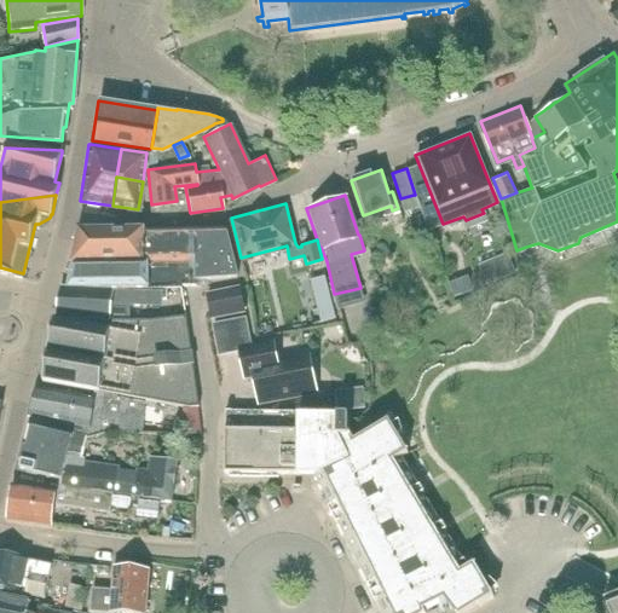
[(419,212),(409,215),(414,227),(423,225),(419,212)]
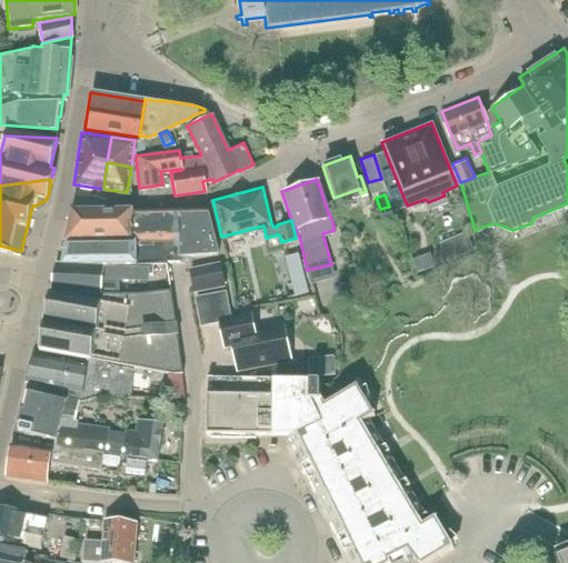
[(121,237),(168,237),(168,254),(180,254),(218,251),(207,205),(81,207),(70,215),(67,237),(71,241),(63,257),(61,257),(60,259),(107,261),(162,260),(162,242),(121,242),(121,237)]
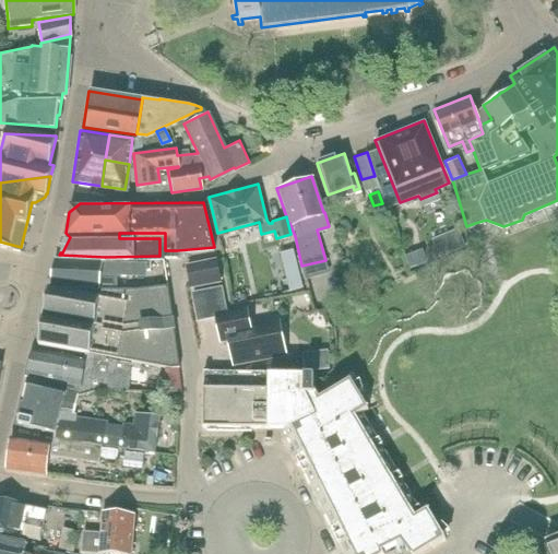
[(466,246),(460,227),(434,238),(440,257),(466,246)]
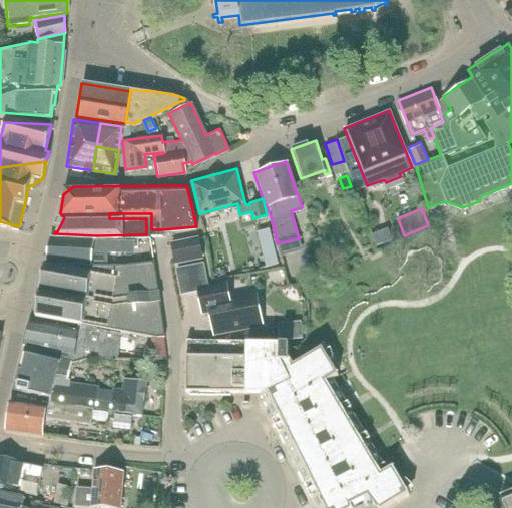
[(274,249),(268,225),(256,228),(262,252),(274,249)]
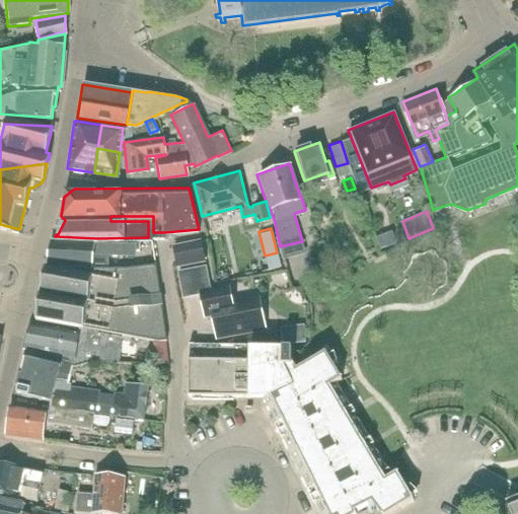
[(136,249),(136,241),(136,239),(122,240),(52,237),(49,262),(91,264),(92,249),(119,249),(136,249)]
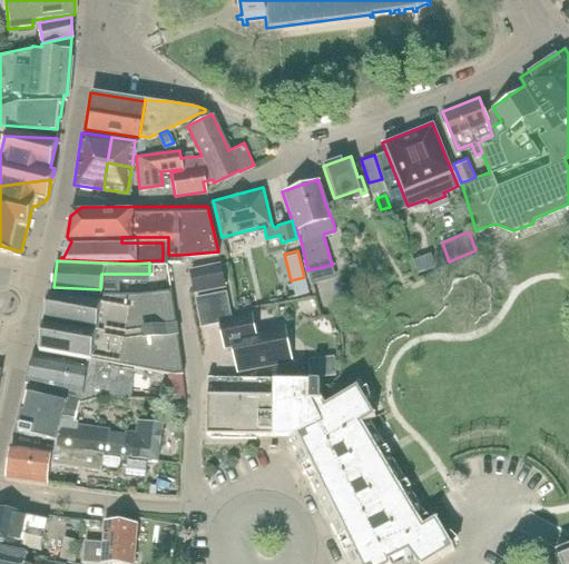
[(193,292),(226,285),(222,260),(188,267),(193,292)]
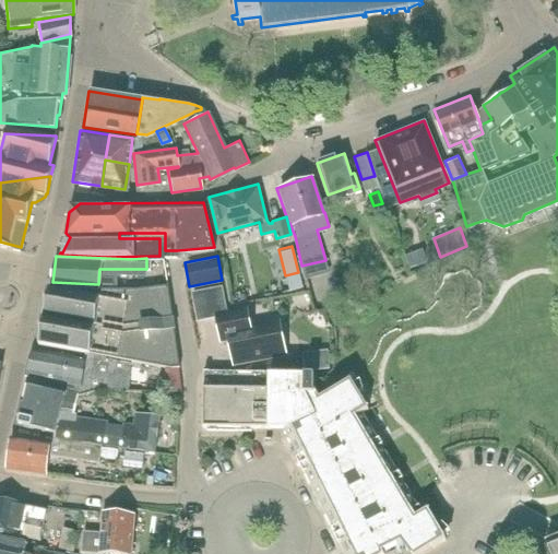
[(346,275),(334,279),(341,299),(353,295),(346,275)]
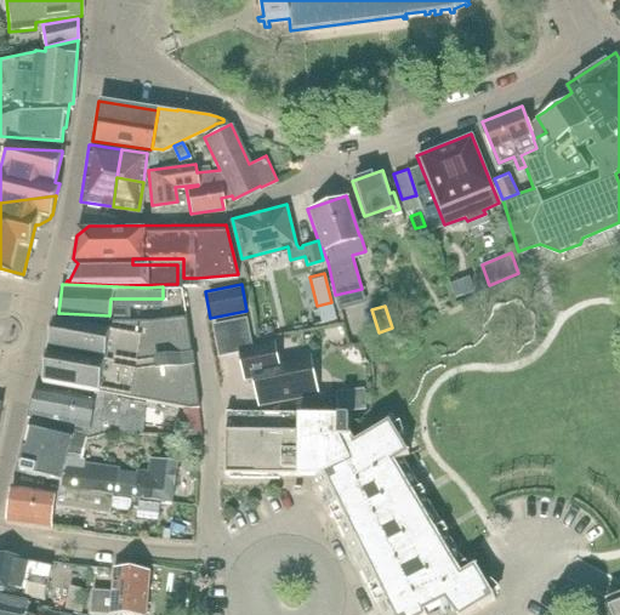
[(52,314),(45,360),(43,377),(192,405),(200,404),(188,314),(143,318),(103,317),(103,319),(52,314)]
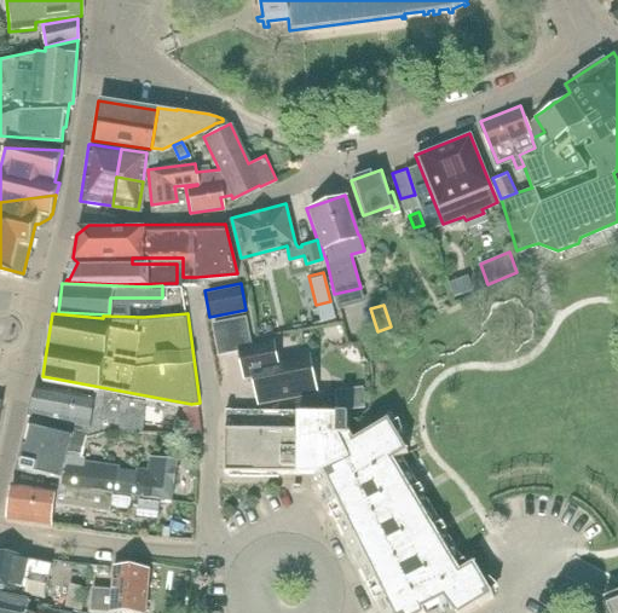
[(246,316),(214,322),(220,351),(240,347),(246,375),(254,372),(260,400),(317,389),(310,351),(278,358),(275,339),(252,343),(246,316)]
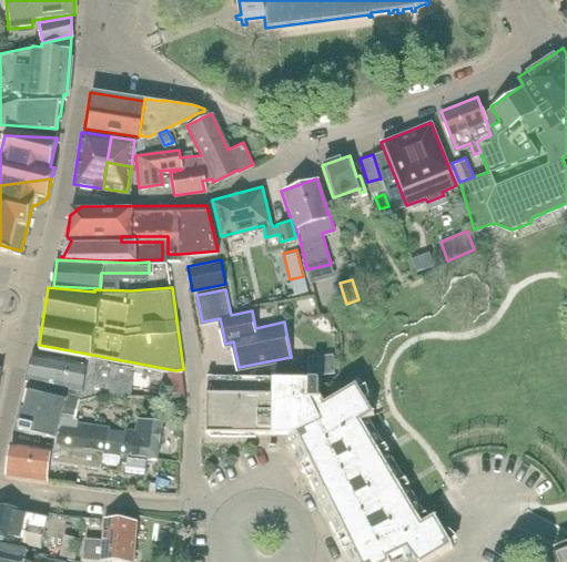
[(87,359),(33,349),(24,376),(29,377),(27,387),(80,398),(100,394),(131,395),(132,366),(87,356),(87,359)]
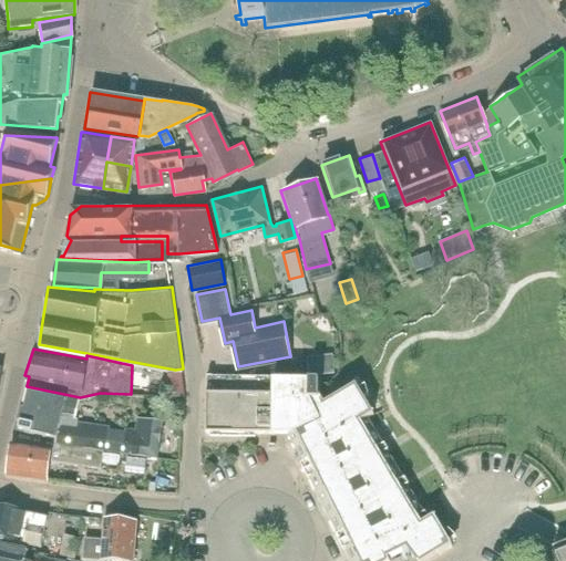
[(332,351),(307,354),(309,373),(333,370),(332,351)]
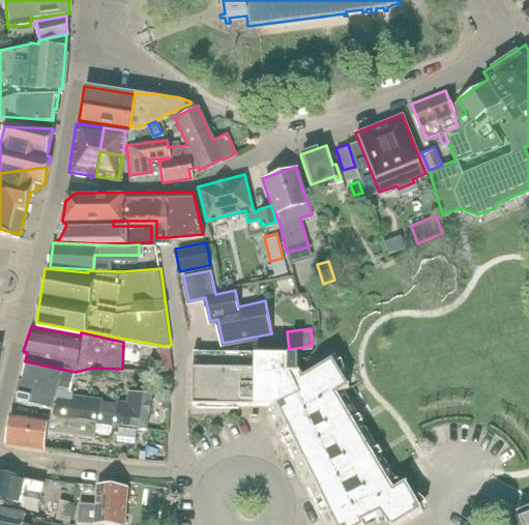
[(333,357),(314,370),(305,376),(299,366),(299,352),(290,352),(290,354),(258,353),(257,349),(195,349),(194,402),(271,403),(332,524),(365,524),(363,522),(380,513),(390,524),(394,524),(424,508),(422,505),(428,501),(422,493),(417,496),(408,479),(401,484),(344,389),(350,385),(333,357)]
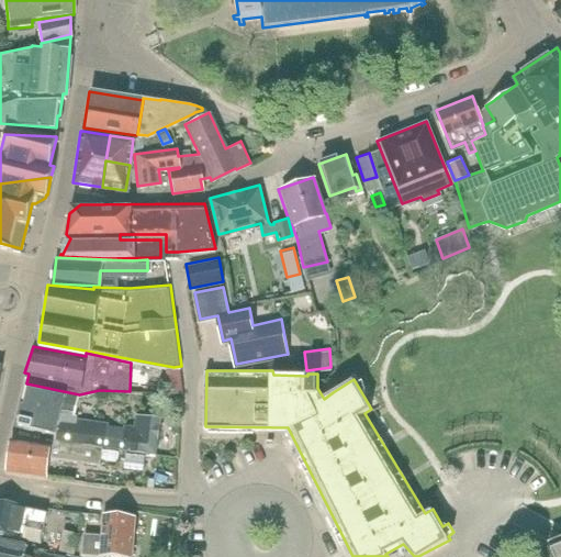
[(65,393),(26,383),(24,383),(17,415),(20,416),(18,423),(55,432),(53,443),(69,446),(77,441),(101,445),(131,449),(155,453),(160,416),(134,412),(133,423),(77,416),(77,413),(60,411),(65,393)]
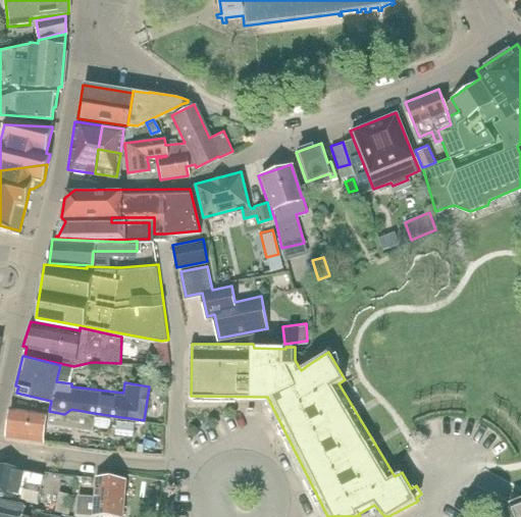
[(49,411),(46,411),(10,406),(6,434),(42,440),(44,423),(92,429),(94,413),(71,409),(64,414),(49,411)]
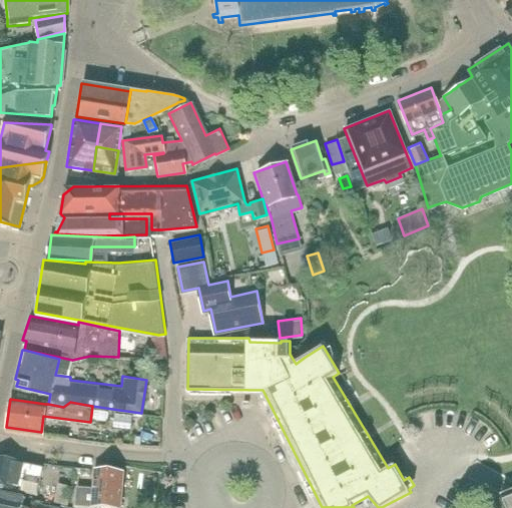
[(42,466),(22,462),(22,460),(0,455),(0,489),(16,493),(16,489),(36,493),(42,466)]
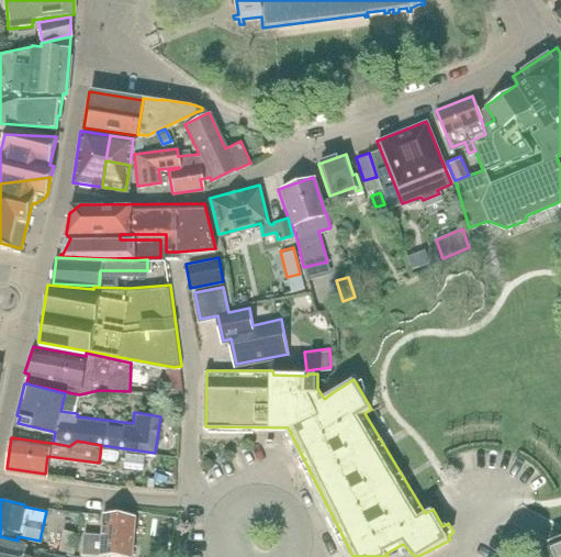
[(82,533),(80,550),(131,556),(134,514),(131,514),(130,511),(119,510),(118,514),(103,512),(101,535),(82,533)]
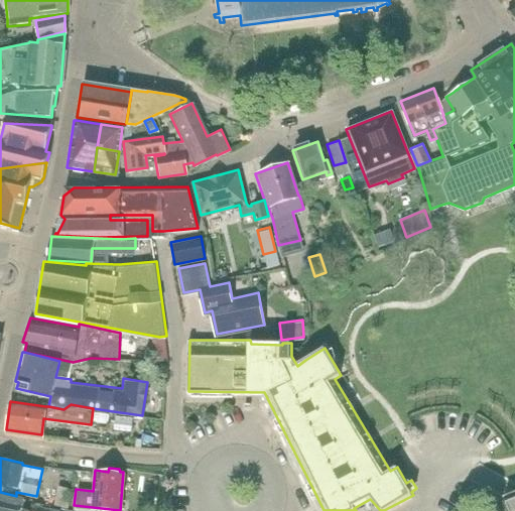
[(68,506),(71,487),(57,485),(53,503),(68,506)]
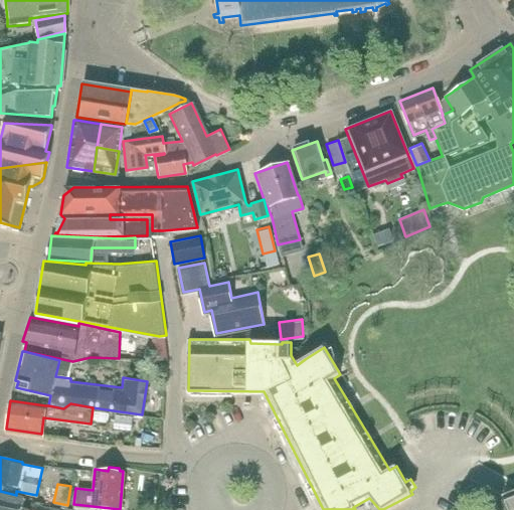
[(513,509),(513,491),(502,496),(506,509),(513,509)]
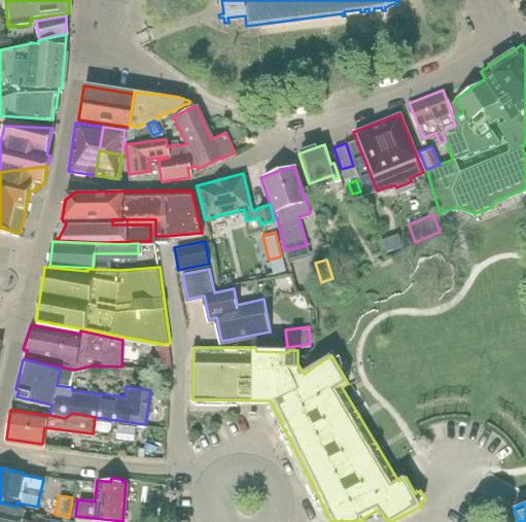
[(26,510),(0,503),(0,521),(60,521),(61,520),(42,516),(43,514),(32,511),(29,521),(23,520),(26,510)]
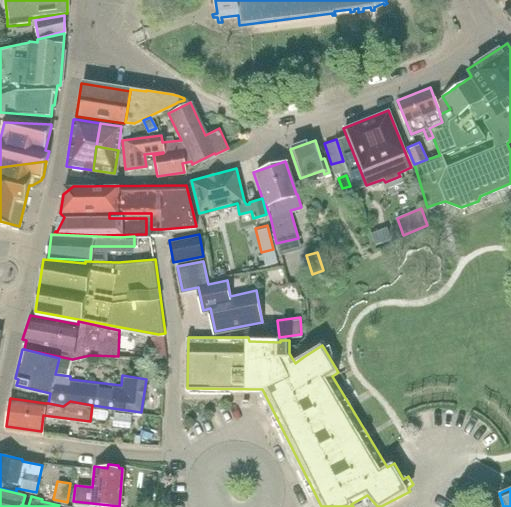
[(496,506),(491,492),(481,496),(484,506),(496,506)]
